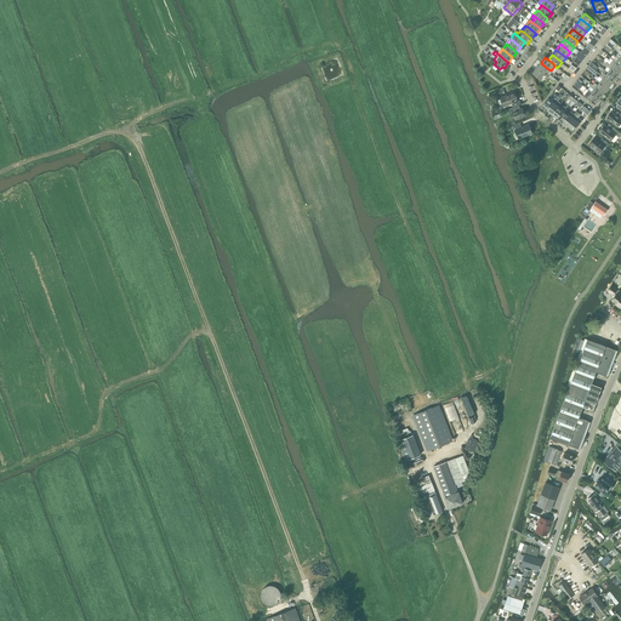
[(609,64),(620,73),(620,70),(620,64),(616,62),(614,60),(609,64)]
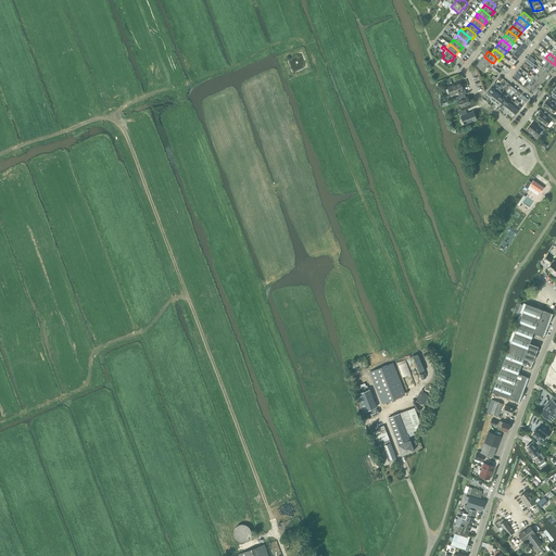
[(546,62),(544,64),(552,71),(554,67),(554,66),(555,65),(545,58),(543,55),(542,58),(546,62)]
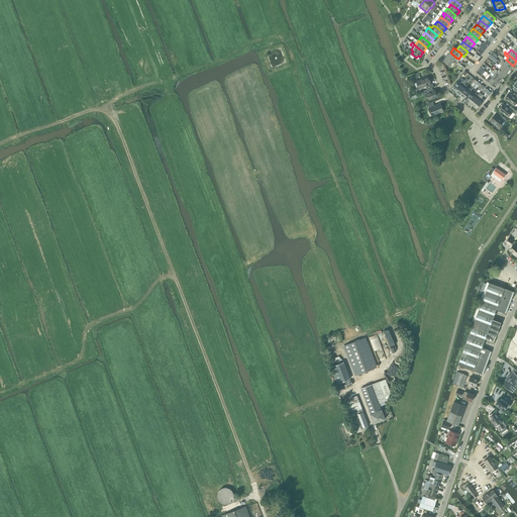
[(450,53),(447,57),(453,62),(455,59),(457,61),(458,59),(456,58),(450,53)]
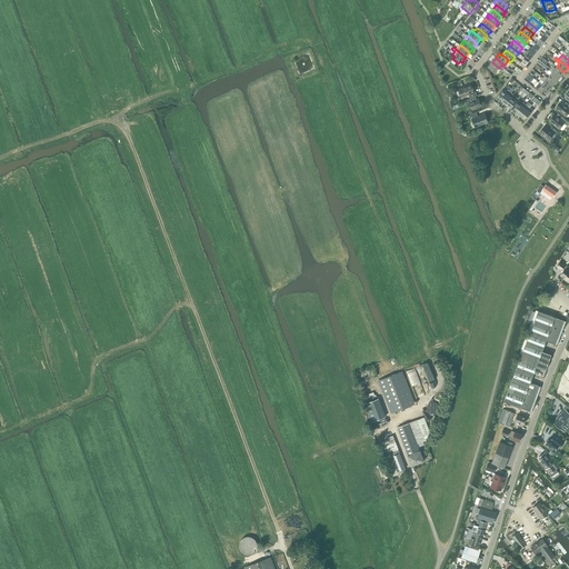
[(495,72),(499,68),(492,62),(488,67),(495,72)]
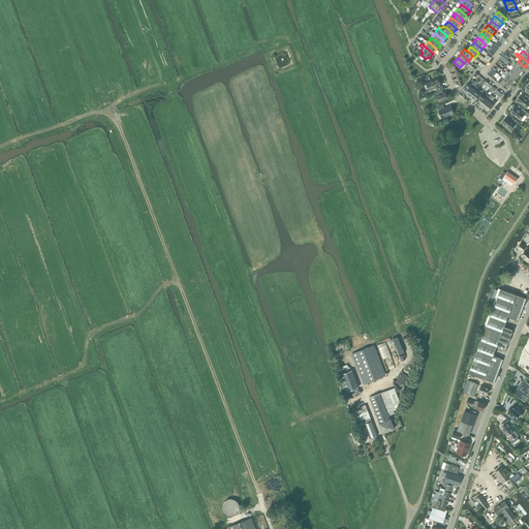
[(512,64),(521,71),(522,69),(523,69),(525,67),(518,61),(516,64),(514,62),(512,64)]
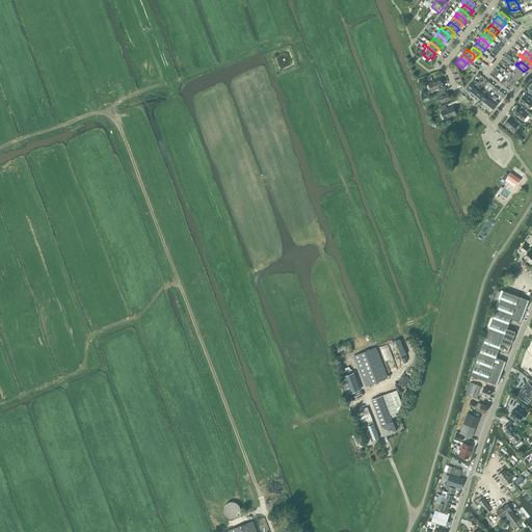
[(515,68),(514,71),(521,76),(523,74),(523,73),(524,72),(515,64),(513,65),(515,68)]
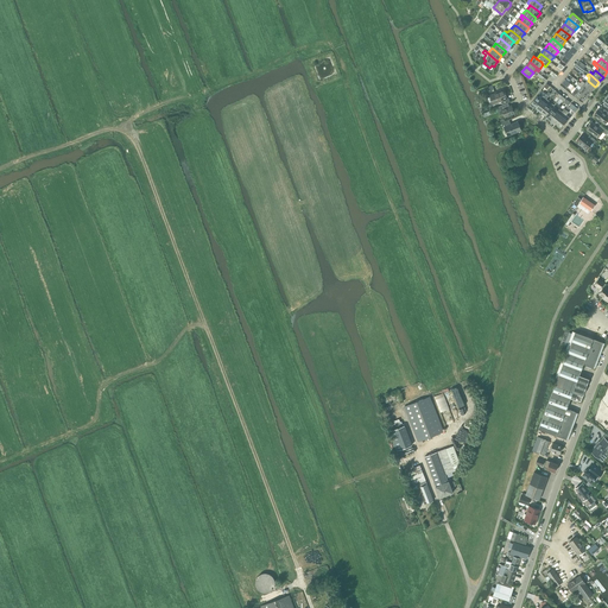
[(593,90),(595,87),(588,81),(586,83),(582,81),(581,83),(591,92),(593,90)]
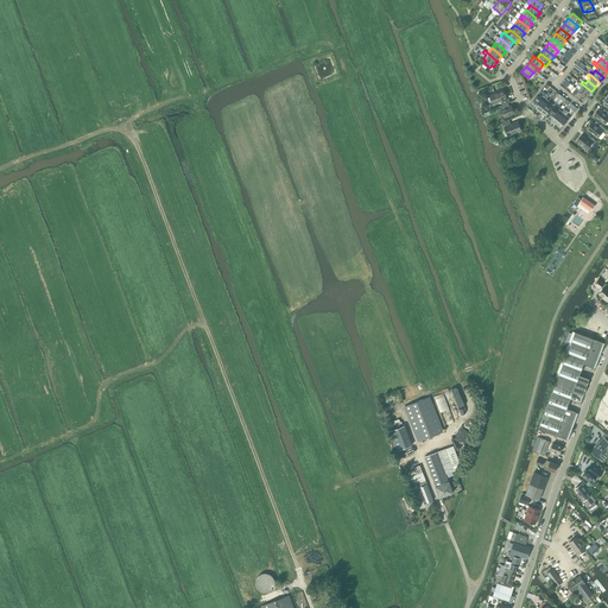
[(588,97),(590,94),(590,93),(591,92),(581,83),(580,82),(577,84),(582,88),(580,90),(588,97)]
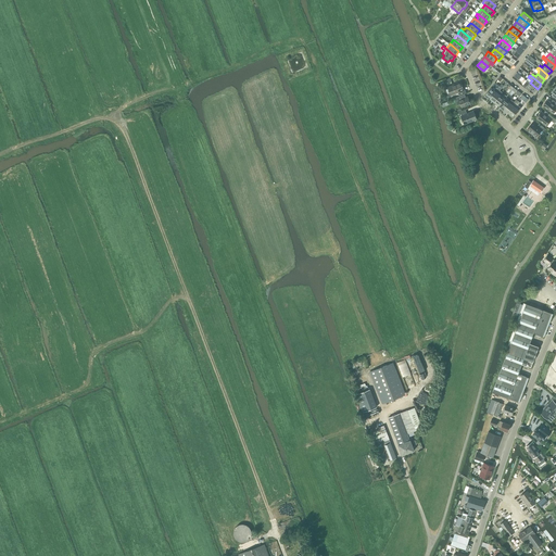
[(535,91),(538,89),(530,83),(527,80),(523,86),(533,93),(534,91),(535,91)]
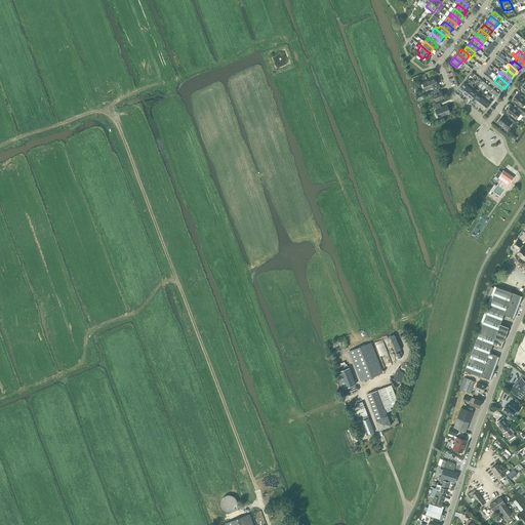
[(435,90),(439,89),(441,88),(439,84),(438,85),(435,78),(423,82),(427,90),(434,87),(435,90)]
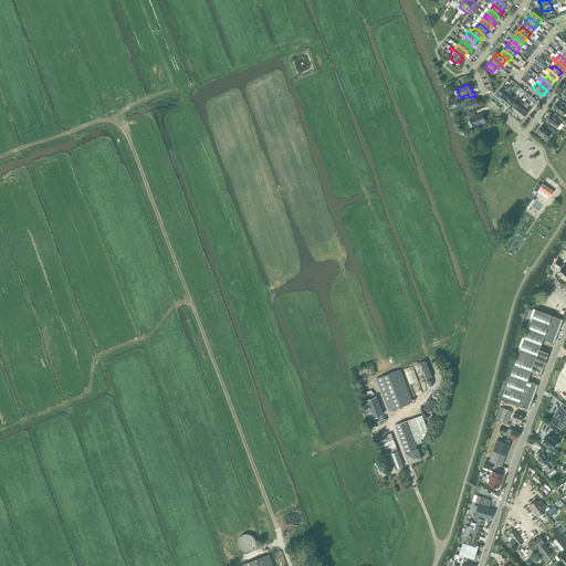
[(506,91),(500,101),(501,102),(503,104),(510,97),(506,95),(512,88),(510,86),(506,91)]
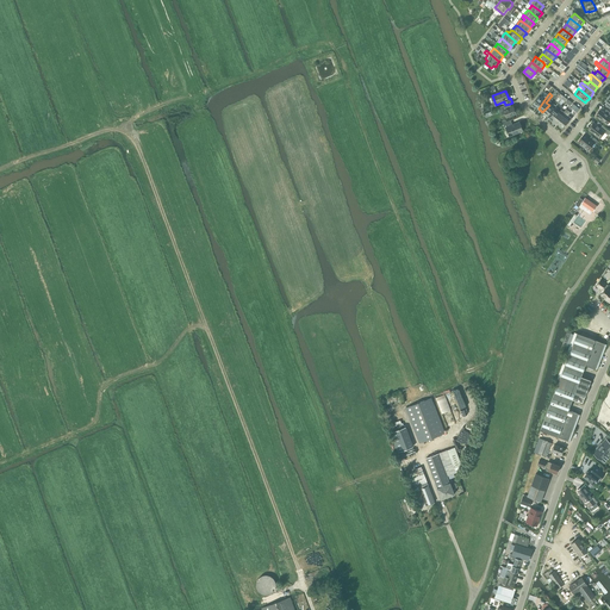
[(539,97),(533,105),(535,107),(536,107),(539,109),(546,98),(545,95),(543,97),(541,94),(539,97)]
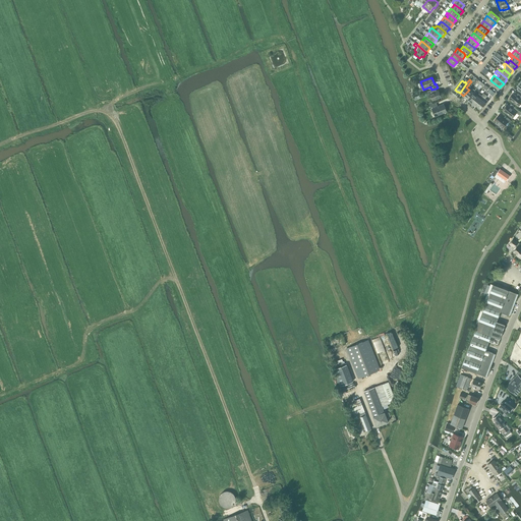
[(432,101),(442,98),(439,91),(437,91),(436,89),(431,90),(426,92),(427,95),(430,94),(432,101)]
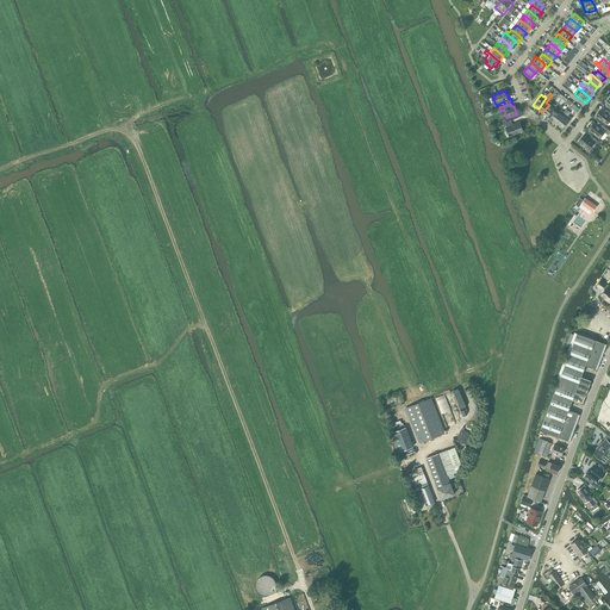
[(549,105),(542,112),(546,114),(547,114),(548,116),(556,106),(554,104),(552,106),(549,105)]
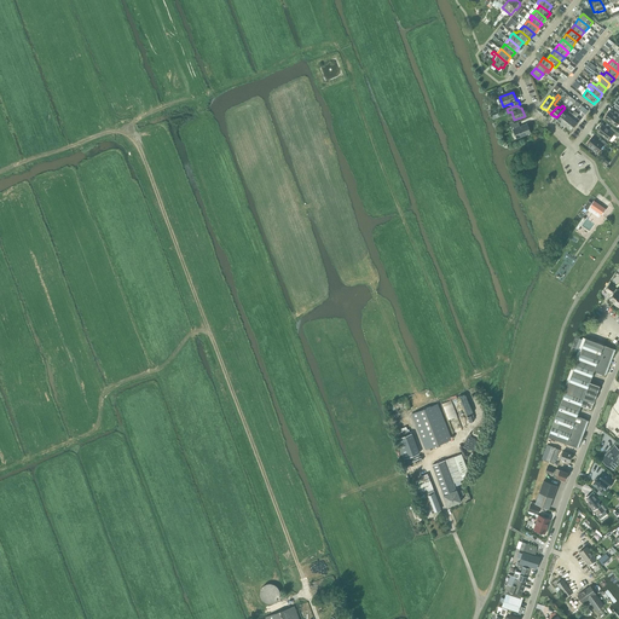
[(565,108),(556,117),(557,119),(557,120),(561,122),(570,111),(567,109),(565,108)]
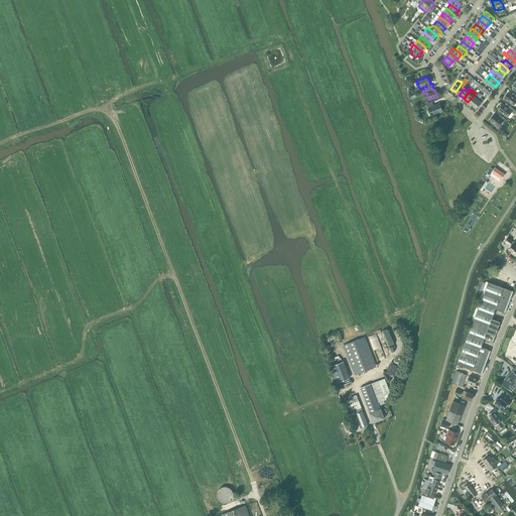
[(475,93),(468,102),(470,104),(471,104),(472,105),(481,94),(479,92),(477,95),(475,93)]
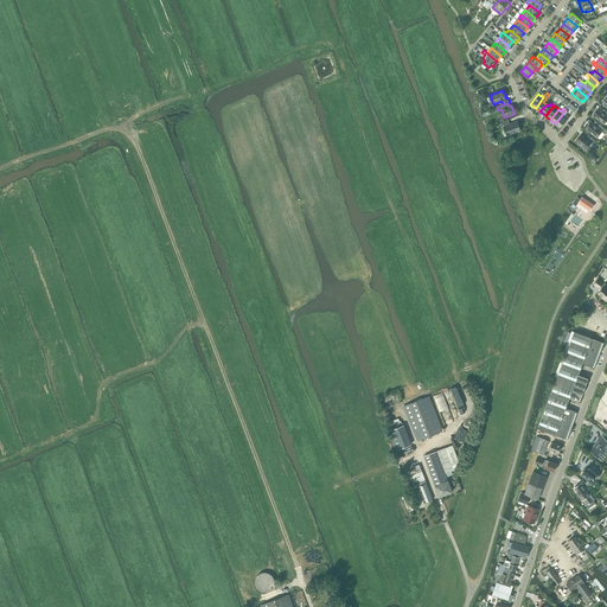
[(601,112),(598,109),(593,115),(605,123),(606,120),(606,112),(604,109),(601,112)]
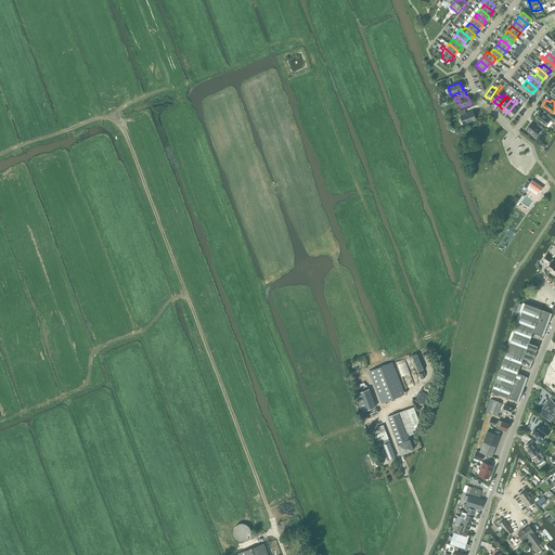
[(517,101),(507,113),(510,114),(510,115),(512,117),(518,110),(515,107),(519,102),(517,101)]
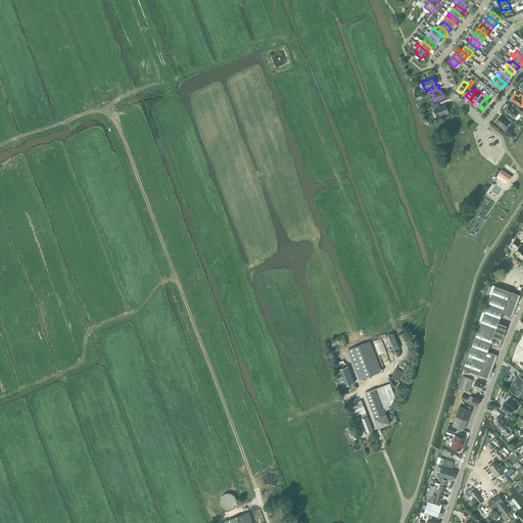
[(439,107),(438,103),(431,106),(433,109),(434,109),(437,117),(448,112),(445,104),(439,107)]
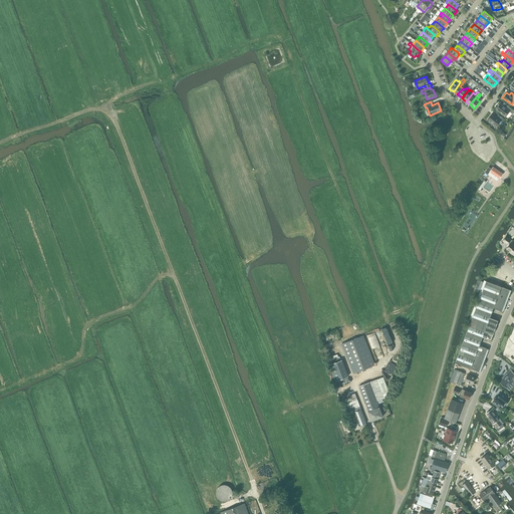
[(513,113),(513,111),(513,110),(506,104),(504,106),(501,103),(496,108),(506,116),(510,111),(513,113)]
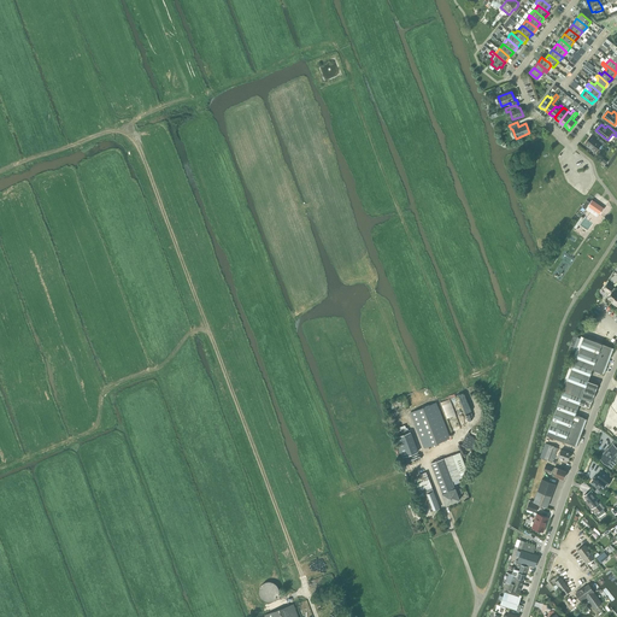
[(597,140),(592,136),(586,144),(589,146),(588,147),(592,150),(592,148),(595,152),(601,145),(604,146),(606,144),(599,137),(597,140)]
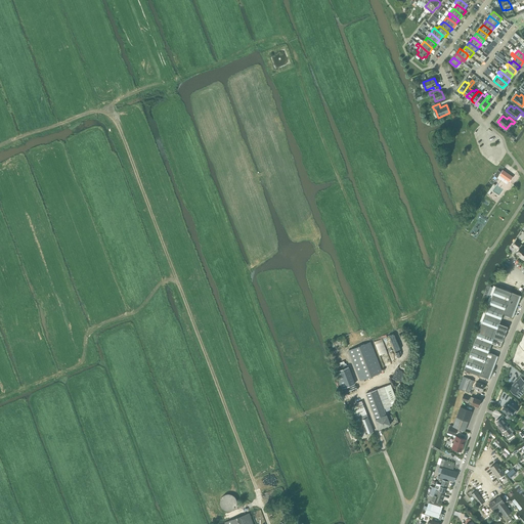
[(494,176),(493,178),(495,179),(496,177),(497,178),(499,175),(510,182),(513,177),(503,170),(500,172),(498,170),(495,175),(494,176)]
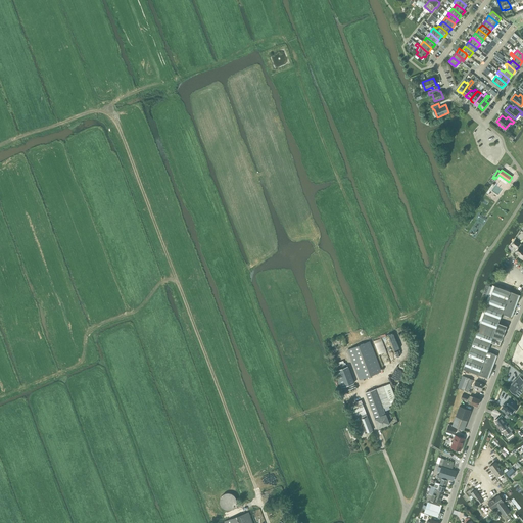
[(517,248),(520,244),(515,240),(512,245),(517,248)]
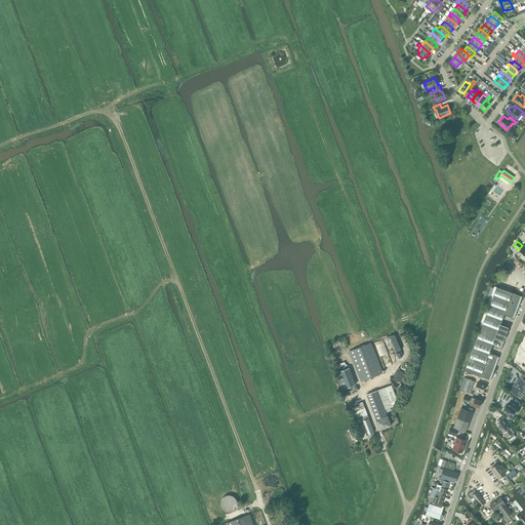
[(467,366),(465,370),(466,370),(489,379),(497,356),(489,353),(493,344),(501,347),(509,327),(500,324),(503,315),(514,319),(522,297),(522,296),(494,286),(489,284),(485,294),(486,295),(488,295),(487,297),(490,298),(480,325),(479,327),(481,328),(475,345),(467,366)]
